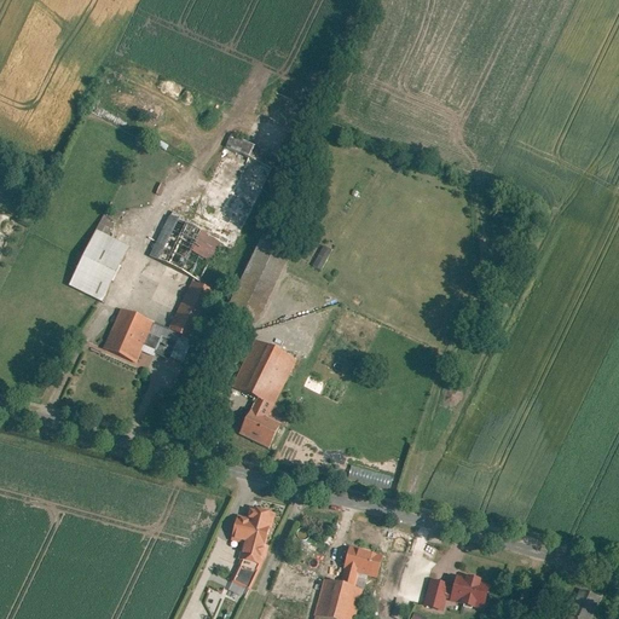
[(233,249),(278,160),(232,138),(203,196),(224,207),(209,237),(221,243),(233,249)]
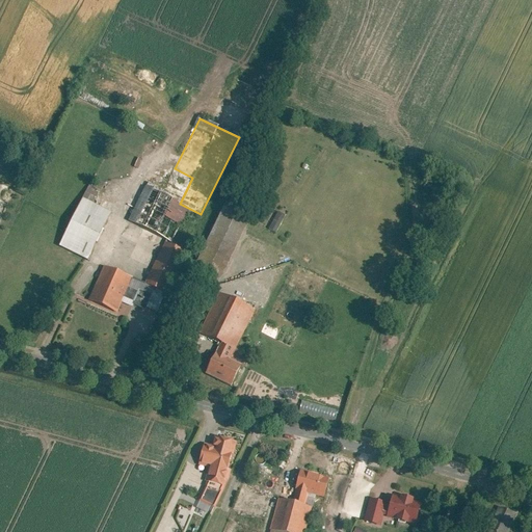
[(82,198),(91,203),(99,190),(89,185),(82,198)]
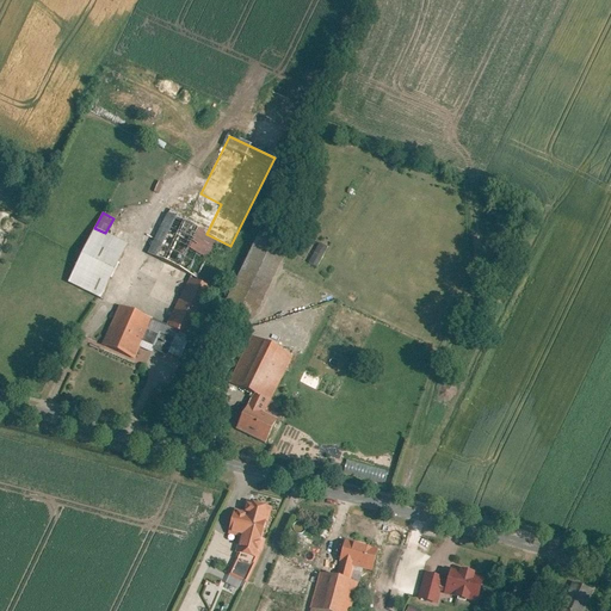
[(167,215),(148,253),(199,278),(218,240),(207,234),(167,215)]
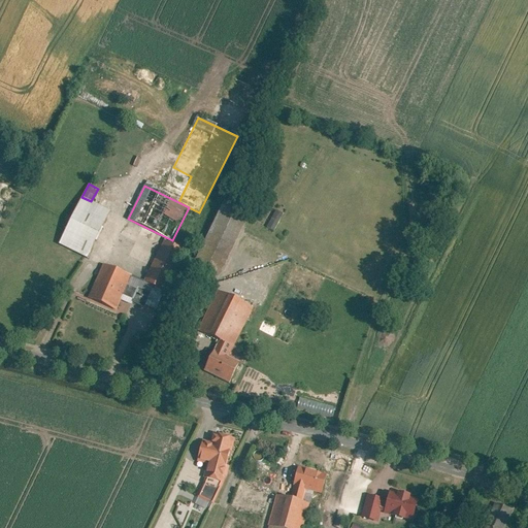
[(91,201),(81,197),(59,243),(87,257),(109,210),(91,201)]
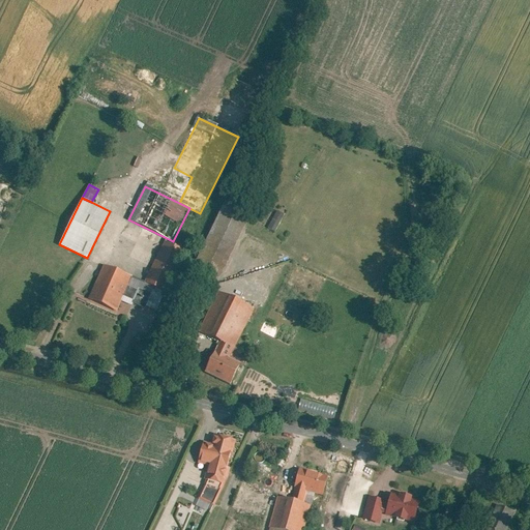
[(217,280),(242,221),(216,209),(190,268),(217,280)]
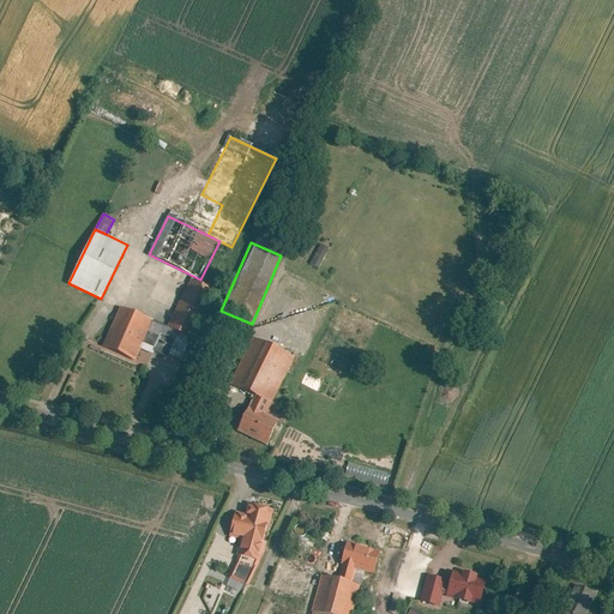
[(320,244),(308,264),(317,269),(327,248),(320,244)]
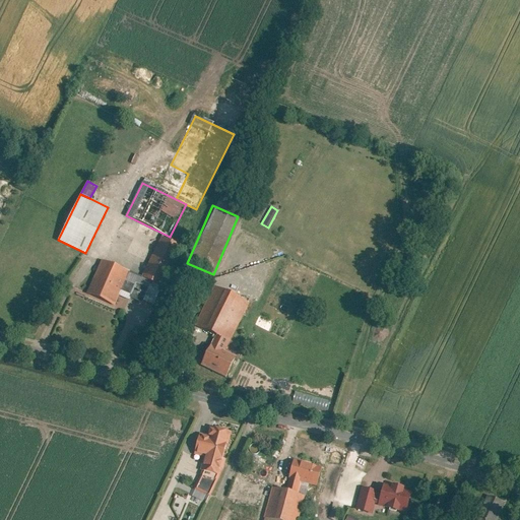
[(179,245),(159,237),(141,277),(160,285),(179,245)]
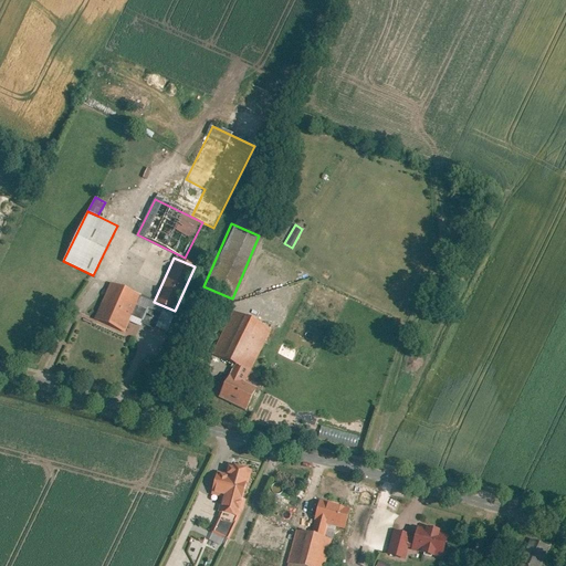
[(111,284),(95,320),(125,333),(140,297),(111,284)]
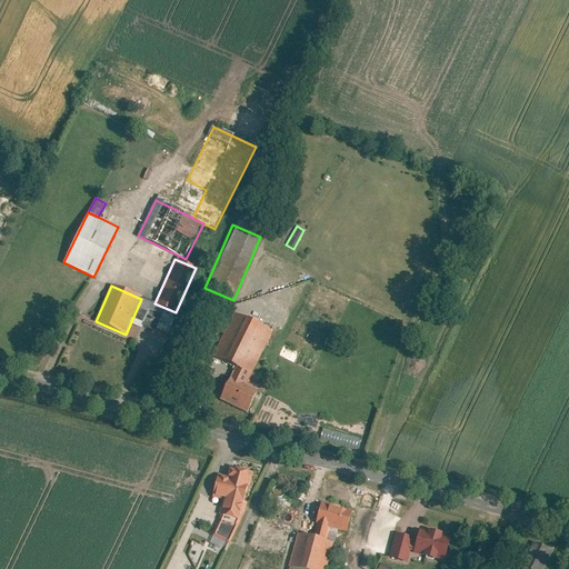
[(143,299),(132,322),(156,332),(157,328),(167,332),(176,312),(155,303),(143,299)]
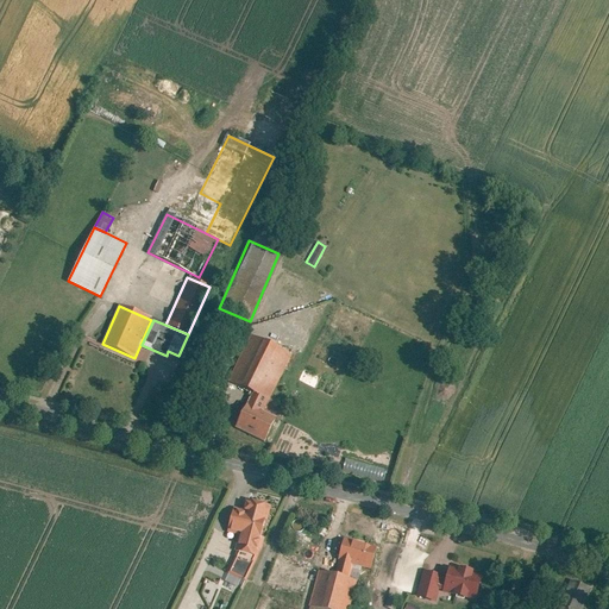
[(292,355),(251,336),(228,382),(252,394),(270,402),(292,355)]
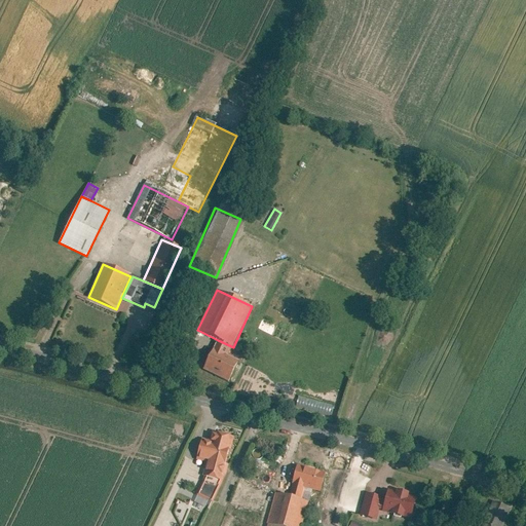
[(233,347),(218,340),(214,349),(228,357),(233,347)]
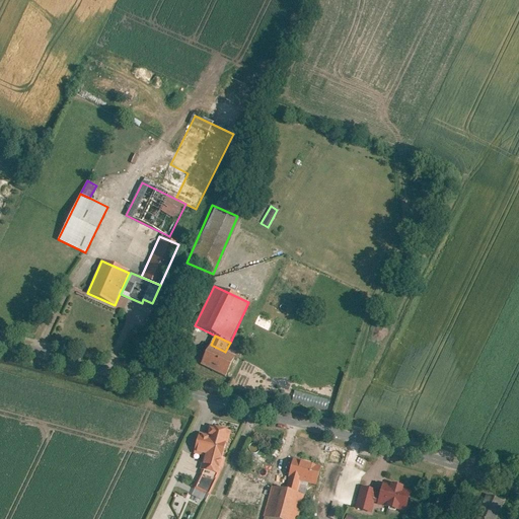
[(201,365),(225,376),(235,356),(225,352),(211,345),(201,365)]
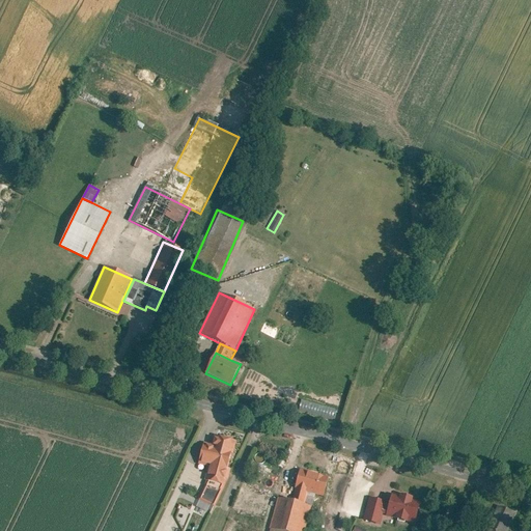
[(334,420),(337,409),(301,398),(298,410),(334,420)]
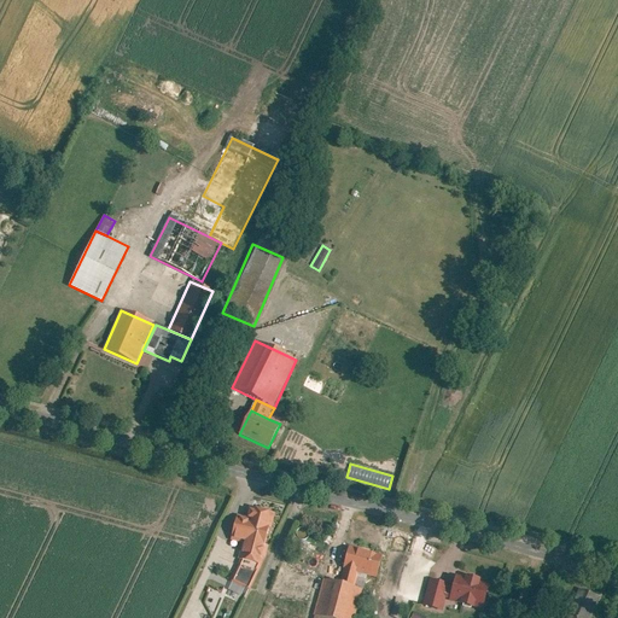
[(235,518),(231,538),(244,542),(239,559),(261,565),(262,558),(266,558),(268,546),(266,546),(274,513),(249,507),(245,520),(235,518)]
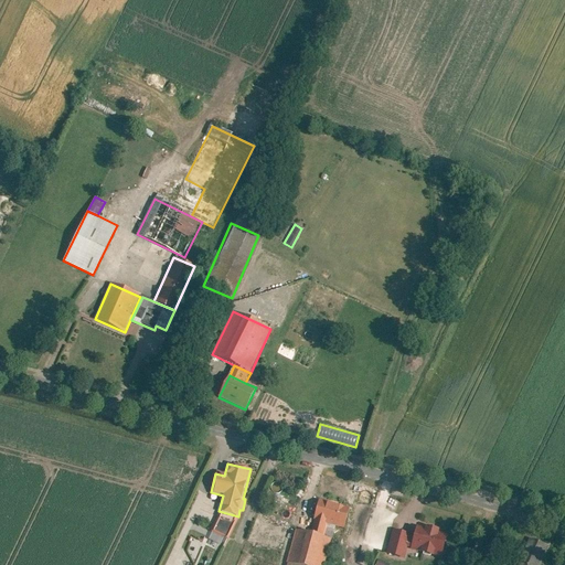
[(350,508),(320,500),(315,521),(326,523),(344,528),(350,508)]
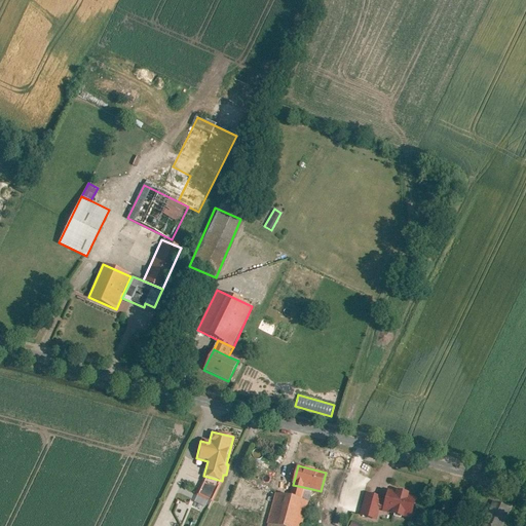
[(222,481),(203,476),(196,492),(213,500),(222,481)]
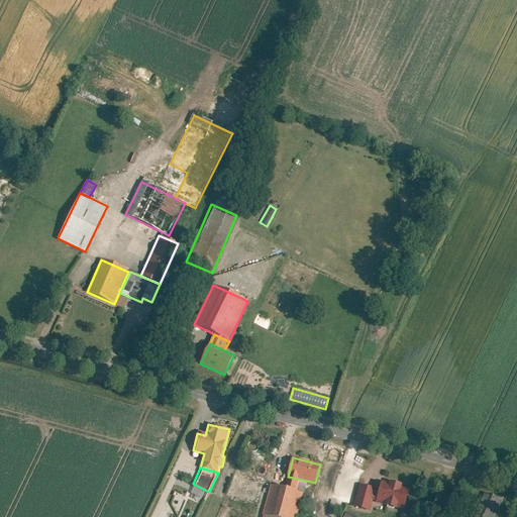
[(296,491),(298,479),(288,477),(285,489),(296,491)]
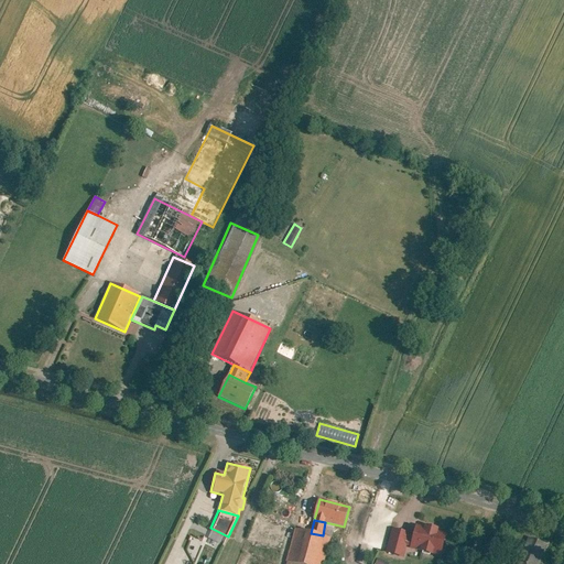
[(410,546),(410,548),(442,555),(447,534),(437,532),(438,529),(424,525),(423,529),(415,527),(413,534),(410,546)]
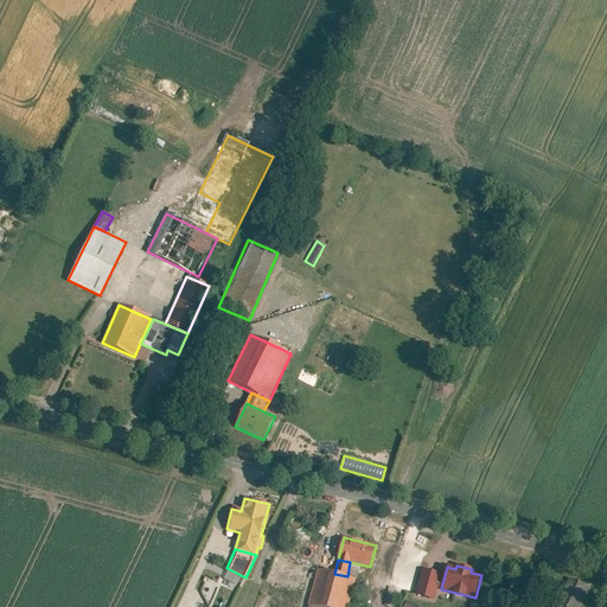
[(320,606),(349,606),(356,579),(347,576),(334,574),(318,569),(310,605),(320,606)]
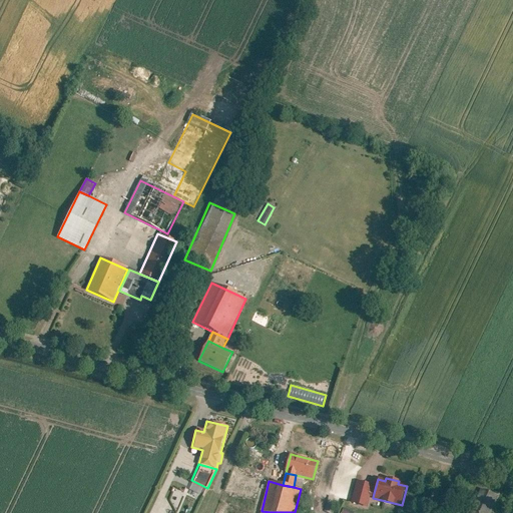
[(356,481),(351,503),(368,507),(371,497),(373,497),(376,486),(356,481)]
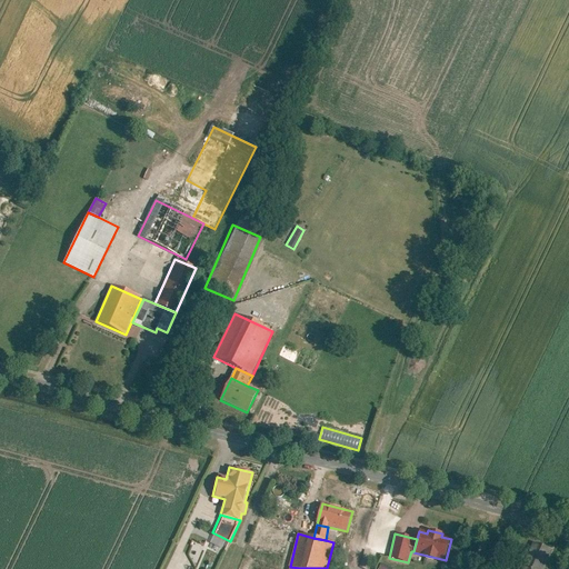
[(545,568),(552,550),(533,541),(521,568),(545,568)]
